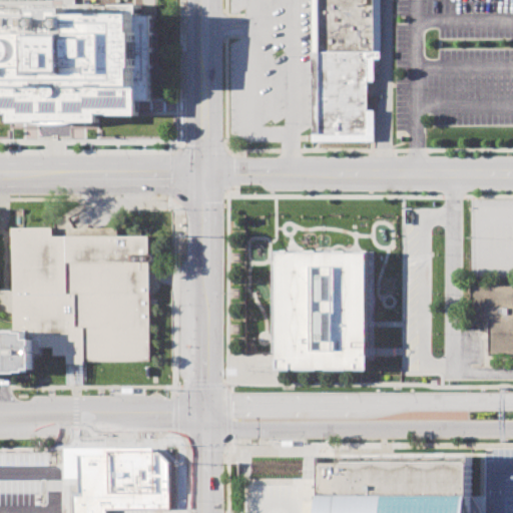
[(313,0),(382,0),(382,59),(374,59),(374,141),(313,141),(313,0)]
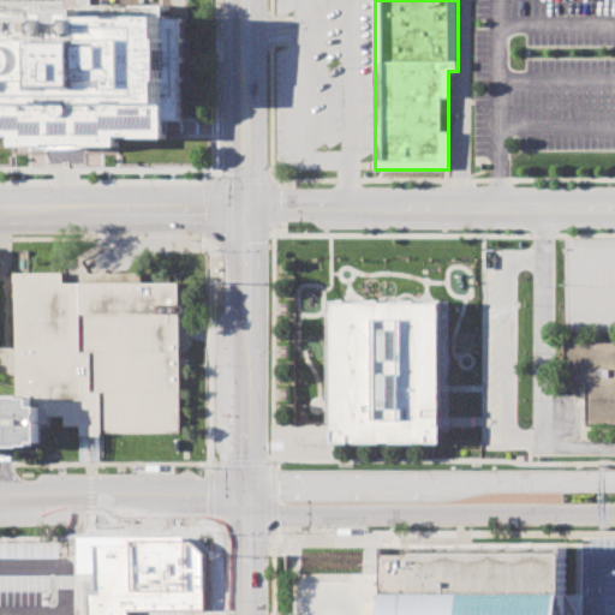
[(0,137),(12,137),(12,147),(120,145),(120,138),(167,137),(167,120),(184,120),(184,113),(183,17),(167,17),(167,4),(0,5),(0,137)]
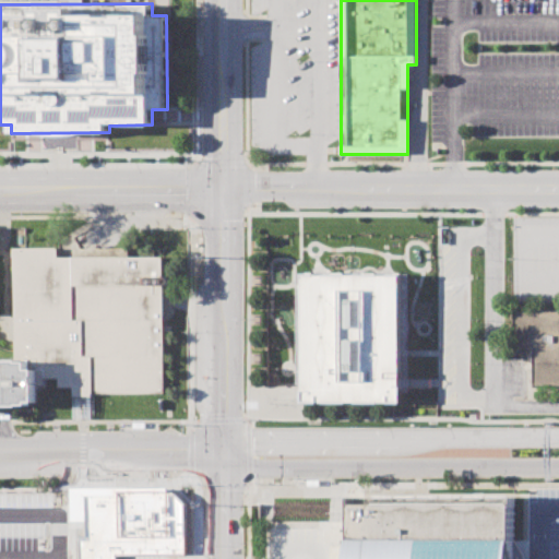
[(15,363),(30,363),(30,370),(36,370),(36,385),(46,385),(46,378),(60,378),(60,385),(74,385),(74,396),(92,396),(92,393),(164,393),(164,257),(129,257),(129,248),(15,248),(15,363)]
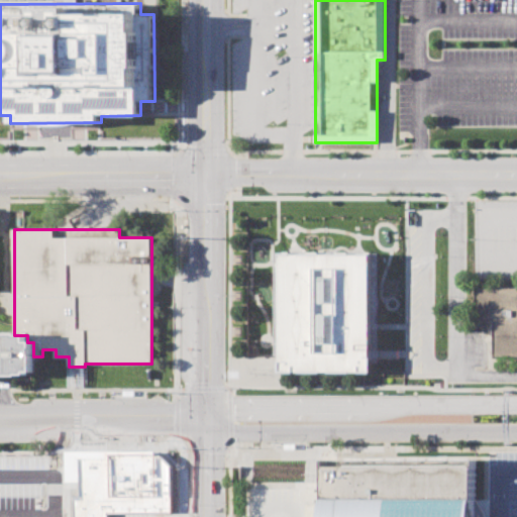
[(281,253),(281,368),(376,368),(376,253),(281,253)]
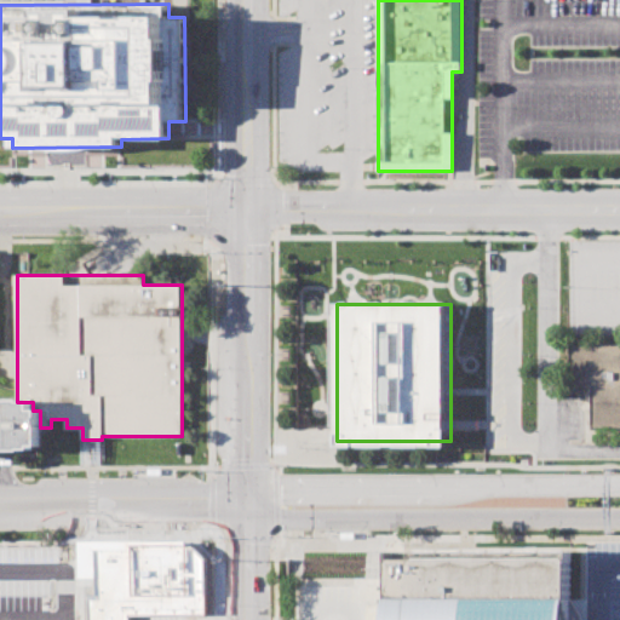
[(619,345),(564,345),(564,384),(587,384),(587,428),(619,428),(619,345)]
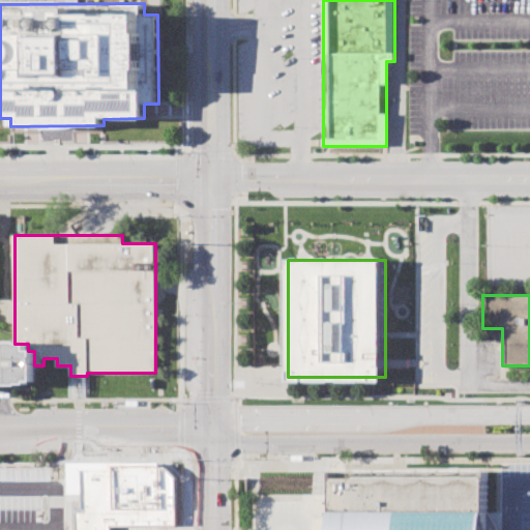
[(0,344),(0,383),(28,383),(28,380),(34,380),(34,365),(34,351),(28,351),(28,344),(15,344),(0,344)]
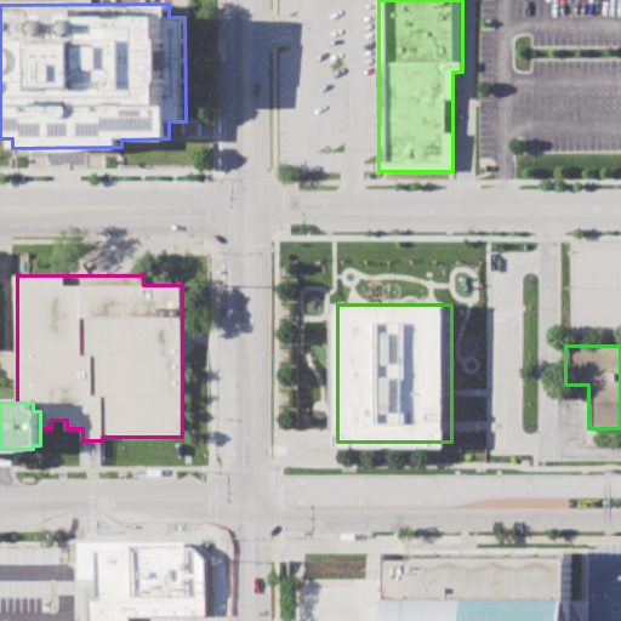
[(60,540),(177,540),(192,554),(193,616),(119,616),(119,620),(70,620),(70,593),(75,593),(75,580),(60,580),(60,540)]
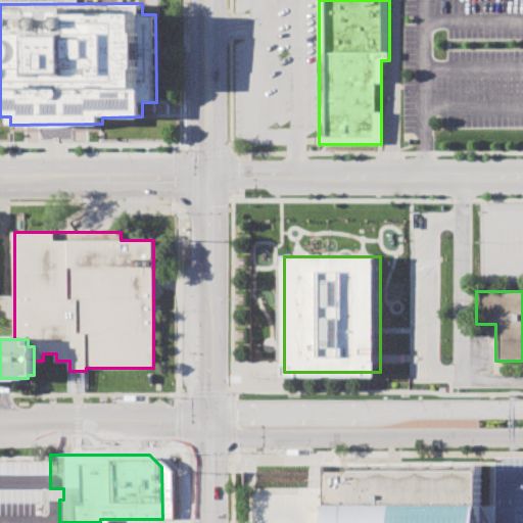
[(326,467),(326,522),(482,522),(482,467),(326,467)]
